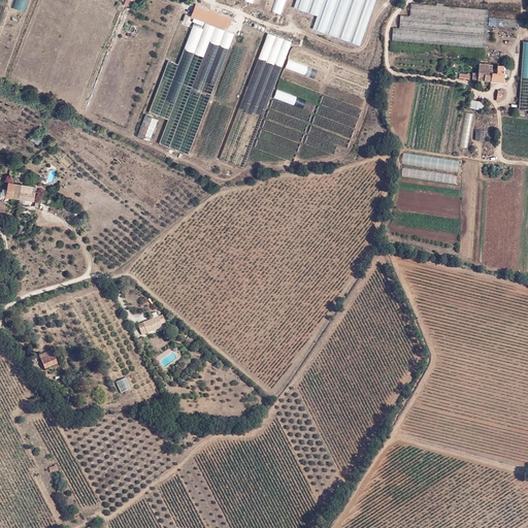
[(250,0),(224,0),(224,2),(246,10),(250,0)]
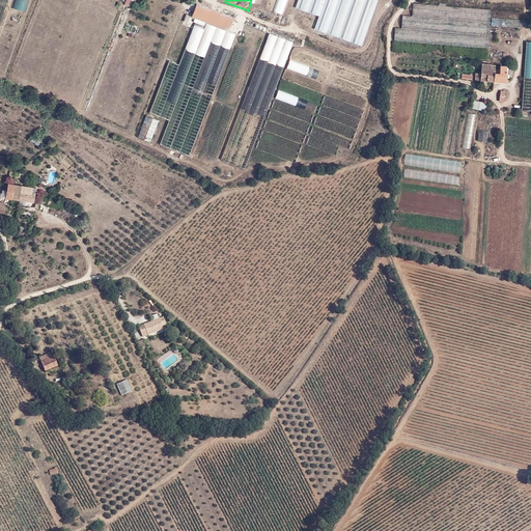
[(259,0),(254,15),(284,25),(292,0),(259,0)]
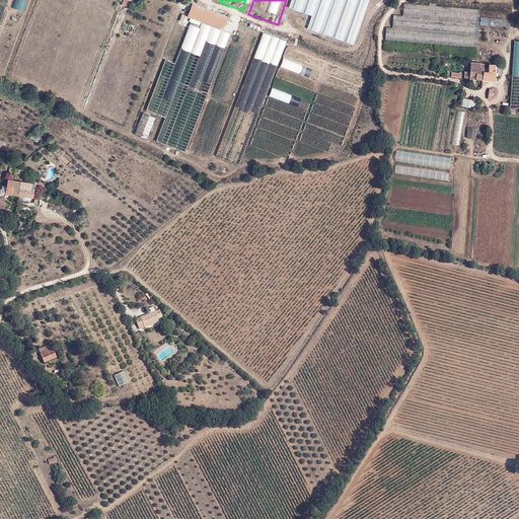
[(291,0),(289,7),(312,15),(307,28),(331,36),(344,0),(291,0)]
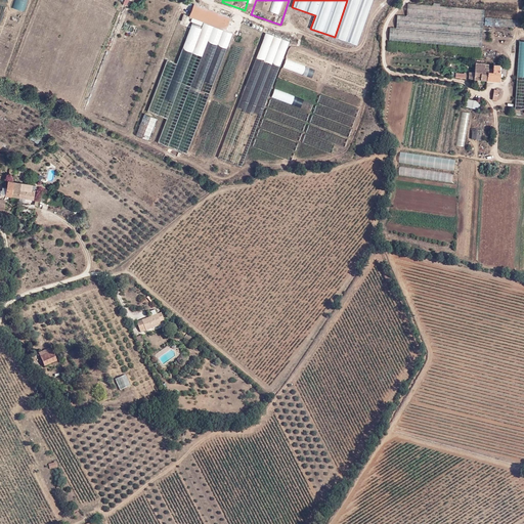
[(347,0),(335,37),(356,45),(372,0),(347,0)]
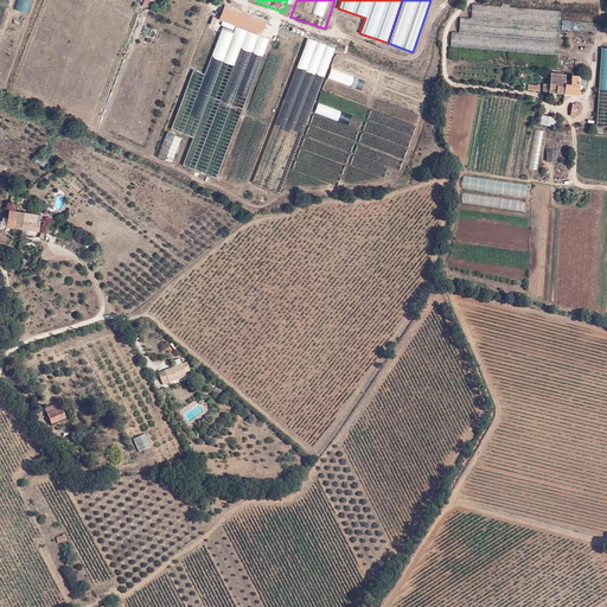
[(557,55),(561,11),(471,4),(470,17),(460,17),(458,32),(452,32),(451,46),(557,55)]
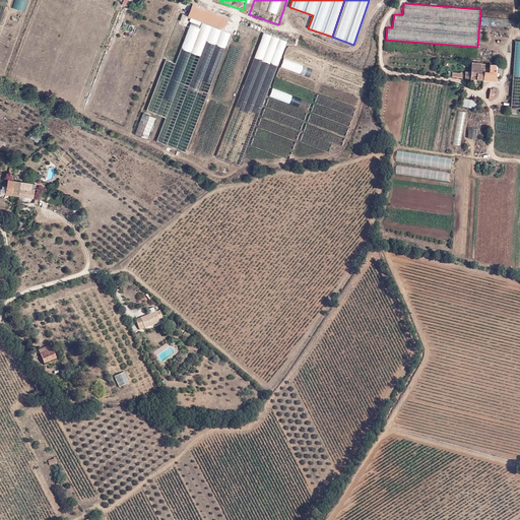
[(211,25),(223,29),(229,17),(192,4),(188,16),(190,17),(211,25)]
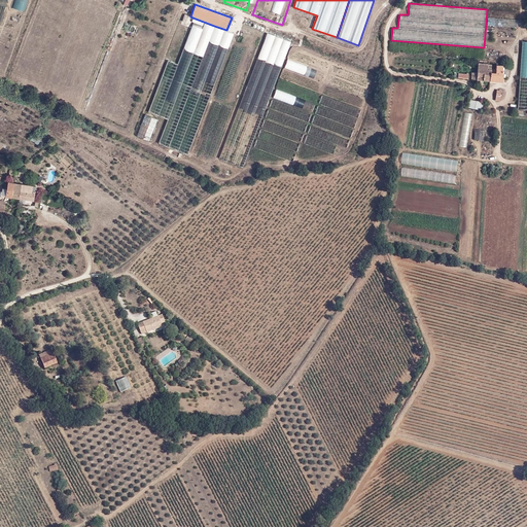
[(517,36),(519,13),(488,10),(488,26),(513,28),(512,35),(517,36)]
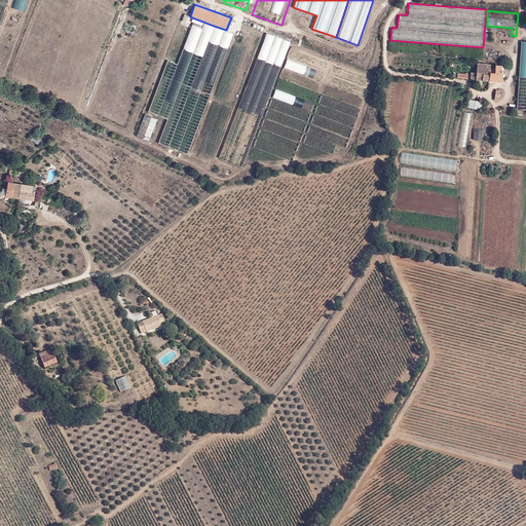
[(158,142),(167,146),(214,26),(192,17),(191,22),(193,23),(176,65),(167,61),(148,112),(166,119),(158,142)]
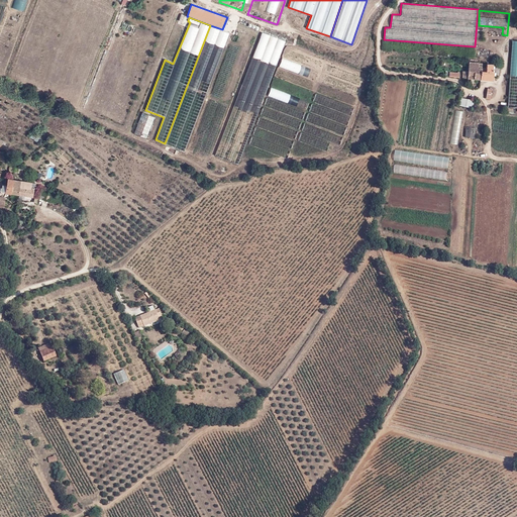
[(222,31),(222,29),(210,25),(165,143),(183,151),(228,33),(222,31)]
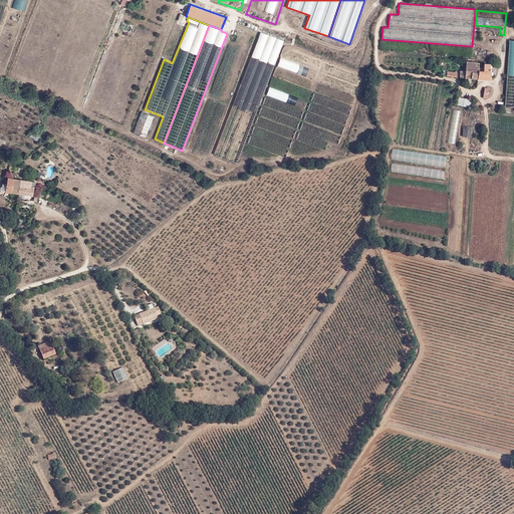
[(236,163),(283,41),(260,32),(214,155),(236,163)]
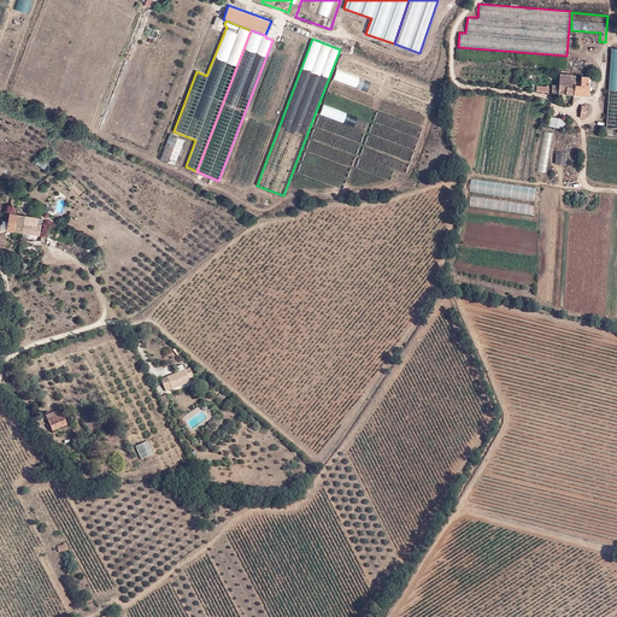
[(616,48),(611,48),(605,125),(616,127),(616,48)]
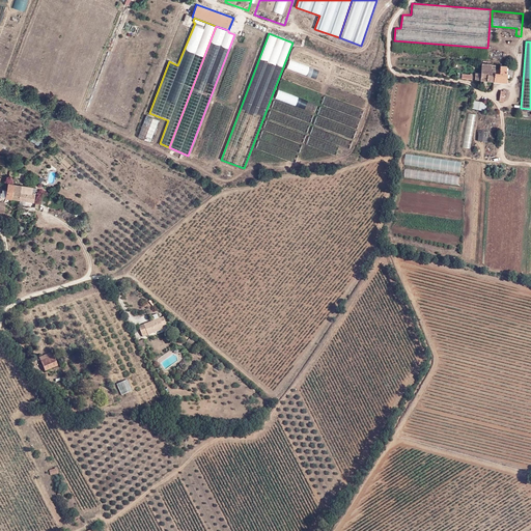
[(475,79),(493,81),(495,70),(491,70),(491,64),(481,63),(480,74),(475,73),(475,79)]
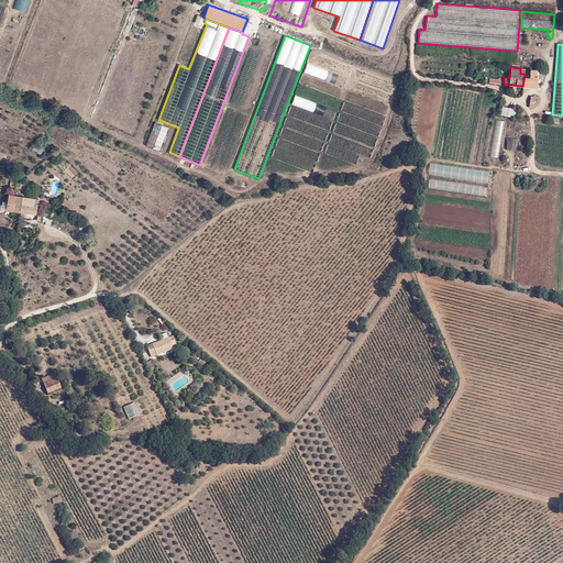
[(542,83),(543,70),(529,69),(529,75),(525,74),(522,86),(537,87),(537,81),(542,83)]
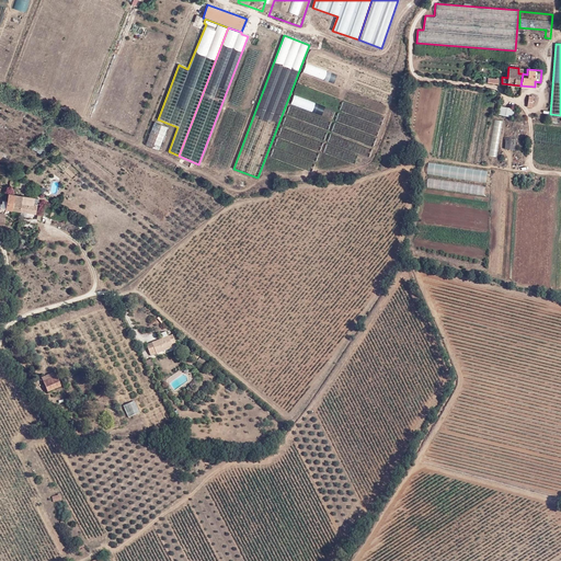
[(512,116),(514,109),(499,106),(497,114),(512,116)]
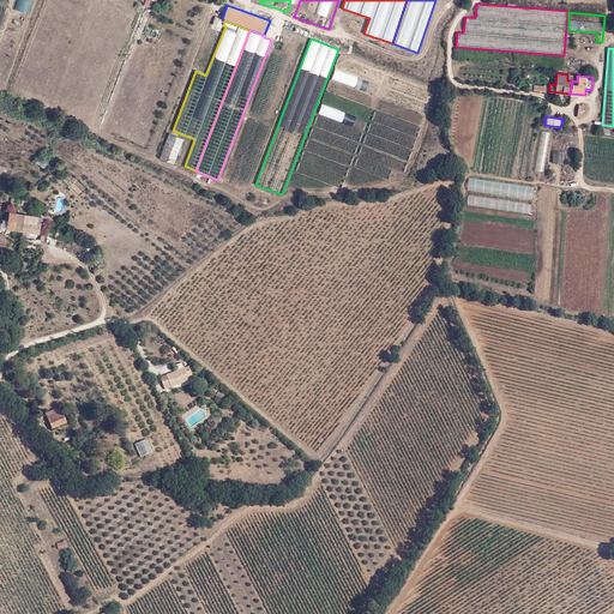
[(184,139),(169,133),(160,158),(174,163),(184,139)]
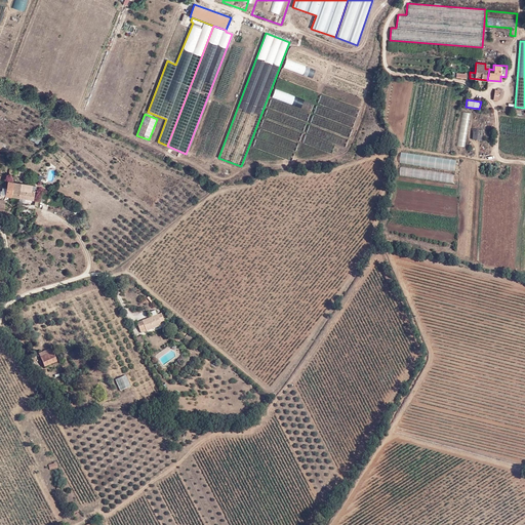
[(57,190),(62,186),(44,171),(40,176),(50,185),(49,187),(53,190),(54,188),(57,190)]
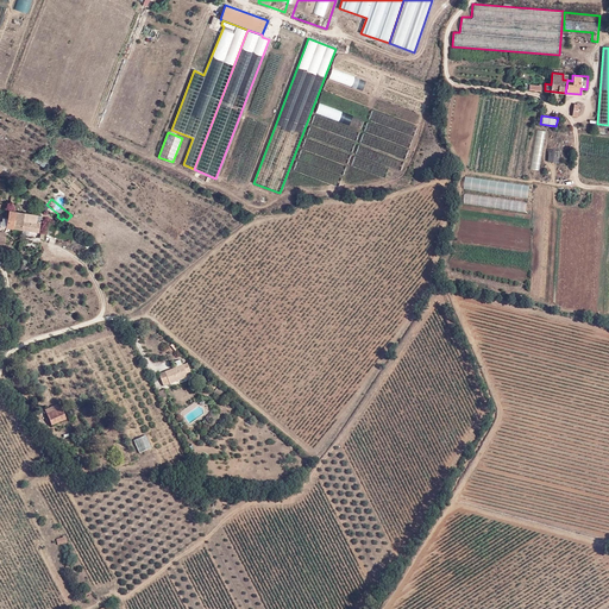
[(20,228),(20,212),(11,211),(10,217),(1,215),(0,226),(0,243),(5,244),(5,231),(7,226),(20,228)]
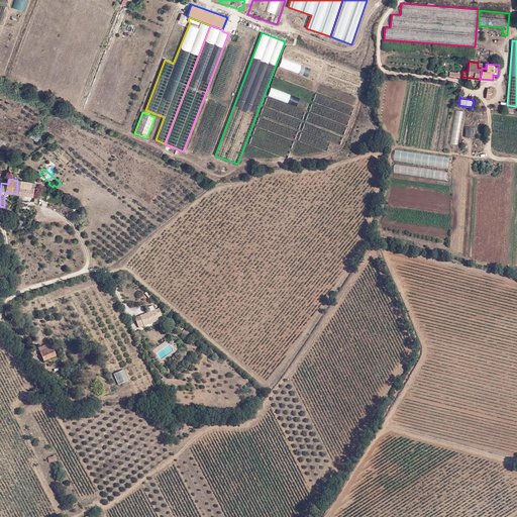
[(22,181),(20,194),(27,195),(33,197),(34,183),(22,181)]
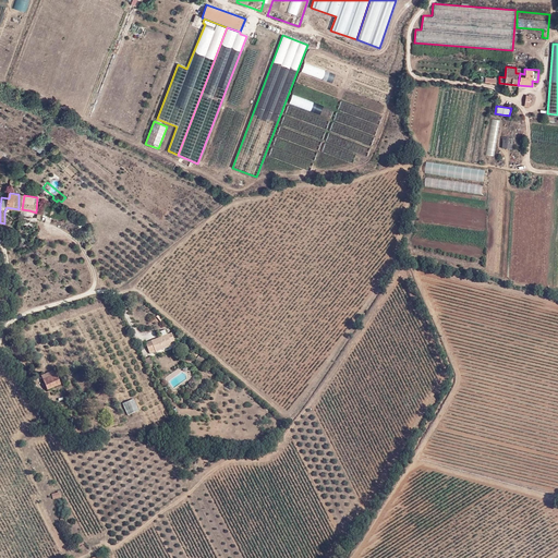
[(52,217),(55,209),(44,206),(41,214),(52,217)]
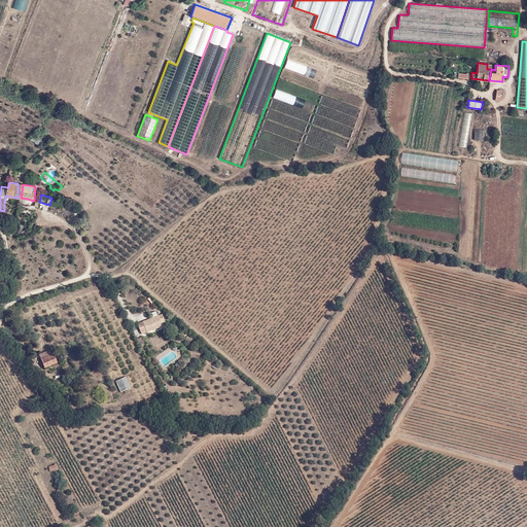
[(59,208),(61,201),(51,198),(49,205),(59,208)]
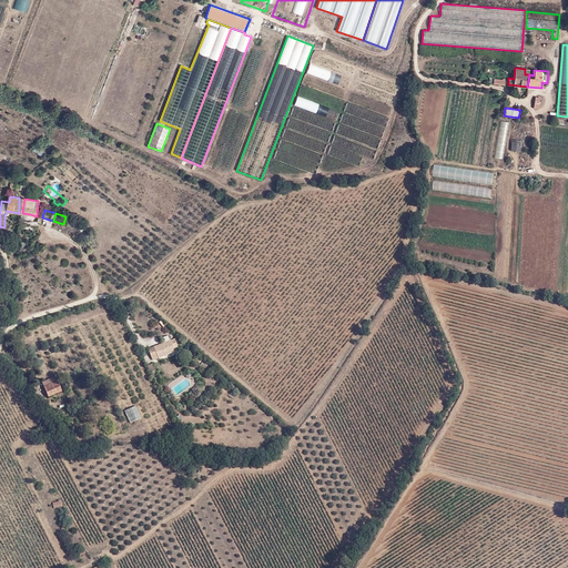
[(149,350),(152,358),(158,356),(159,358),(175,353),(174,348),(172,344),(176,343),(175,340),(149,350)]
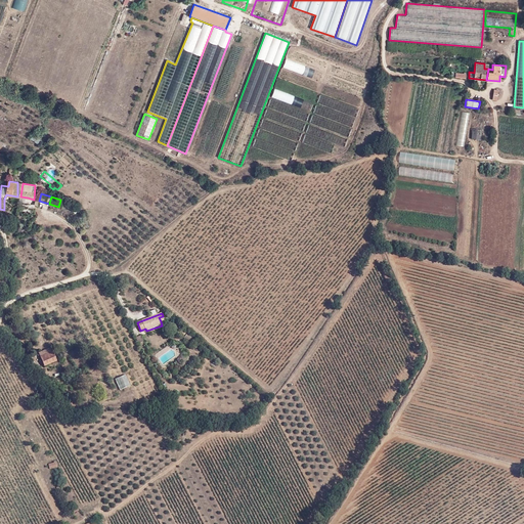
[(56,361),(53,354),(42,359),(44,366),(56,361)]
